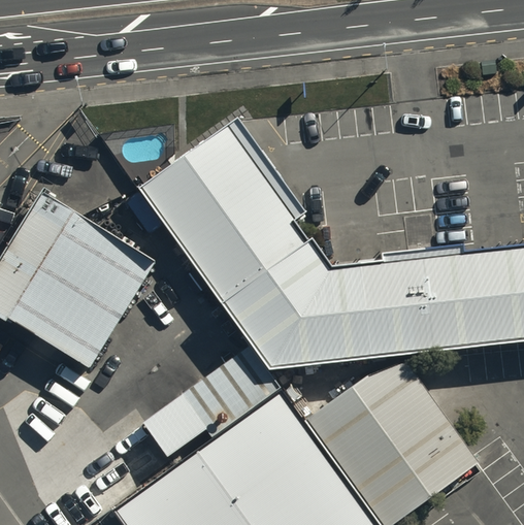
[(523,242),(321,268),(289,222),(298,216),(233,123),(140,187),(267,369),(523,341),(523,242)]
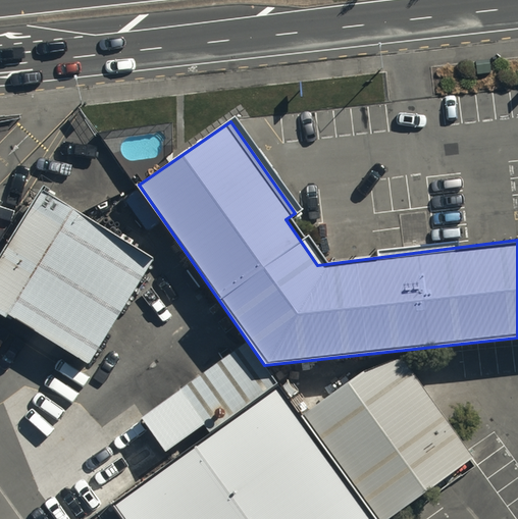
[(42,190),(0,257),(0,315),(92,371),(159,261),(42,190)]
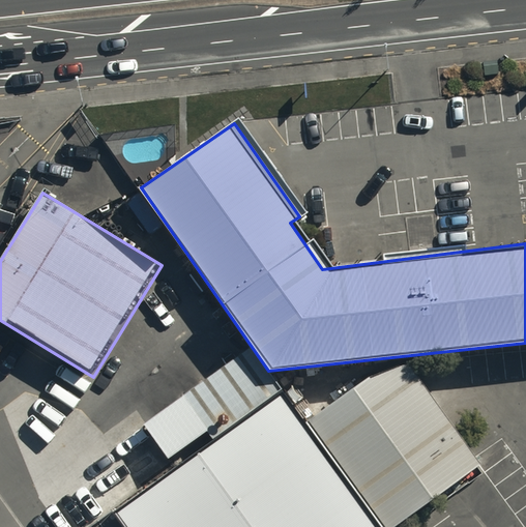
[(265,402),(234,359),(183,397),(214,438),(265,402)]
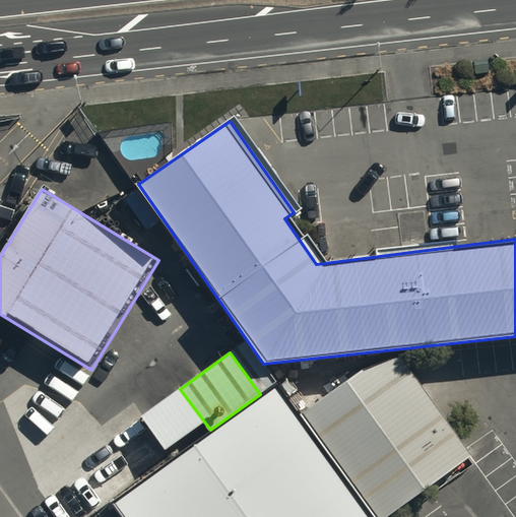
[(379,354),(300,411),(376,516),(380,516),(470,452),(397,352),(379,354)]
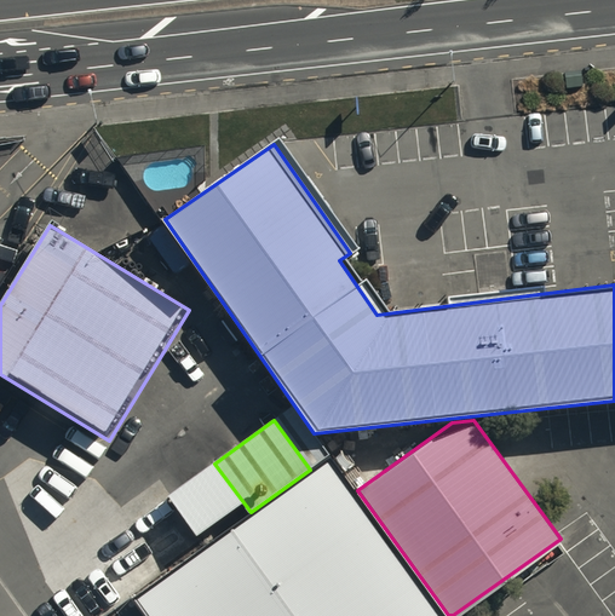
[(444,615),(331,459),(133,602),(143,615),(444,615)]
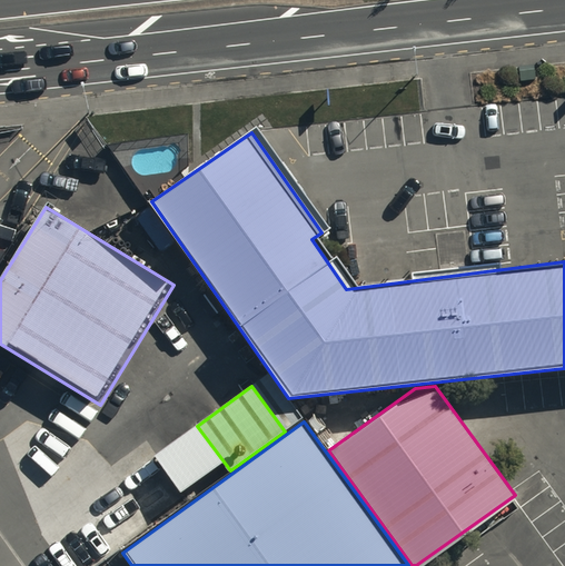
[(192,434),(162,456),(192,498),(224,477),(192,434)]
